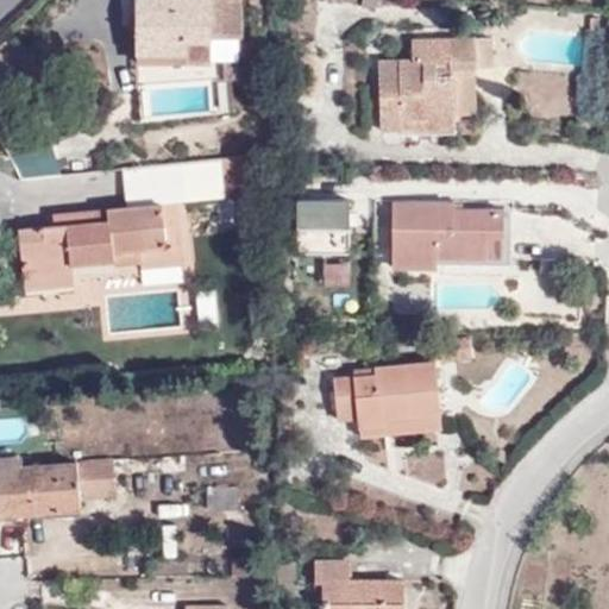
[(137,0),(139,61),(188,61),(213,60),(213,39),(242,37),(240,0),(137,0)]
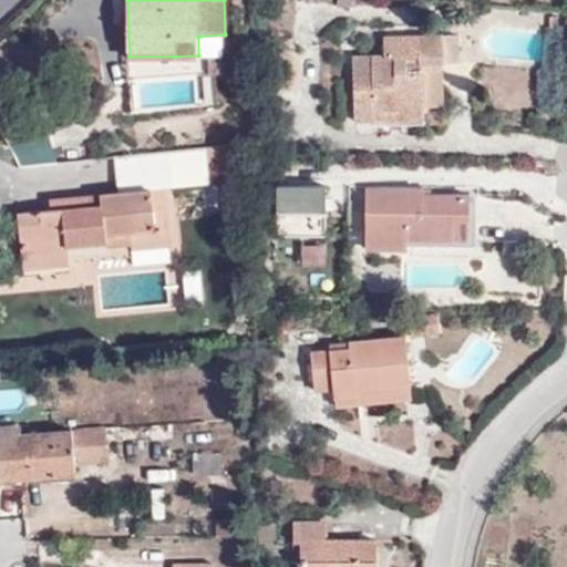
[(421,63),(443,63),(459,63),(459,34),(383,35),(384,54),(353,54),(354,119),(372,119),(372,124),(424,124),(424,106),(424,73),(421,73),(421,63)]
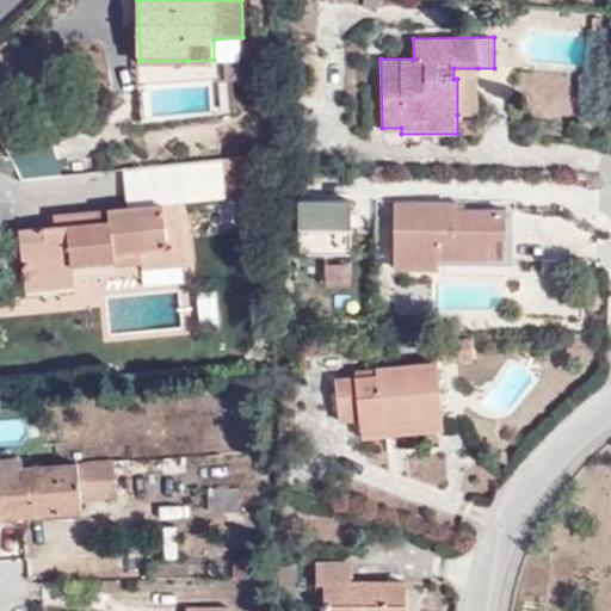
[(240,54),(227,55),(228,79),(240,79),(240,54)]
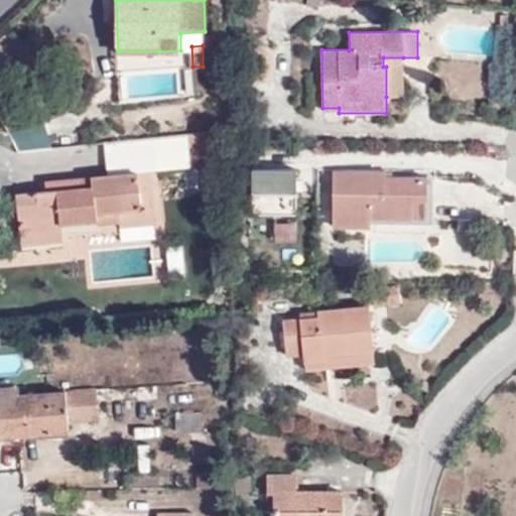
[(404,97),(403,57),(383,57),(383,67),(386,67),(386,97),(404,97)]
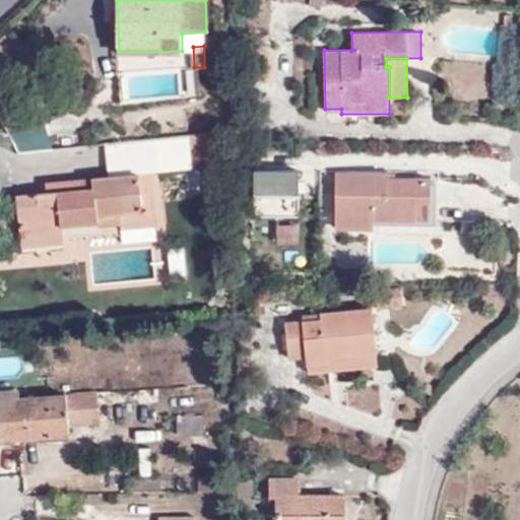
[(48,140),(81,129),(75,110),(42,119),(48,140)]
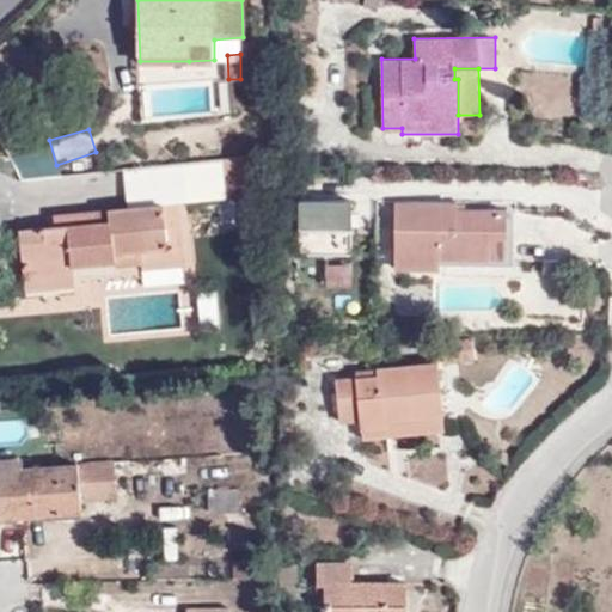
[(226,199),(255,195),(251,167),(224,170),(226,199)]
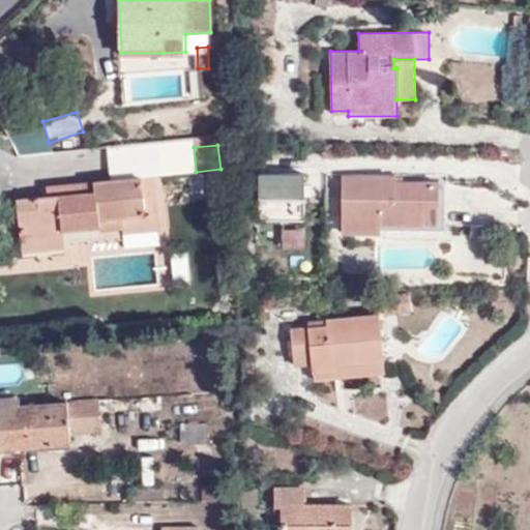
[(269,209),(267,174),(249,173),(249,210),(269,209)]
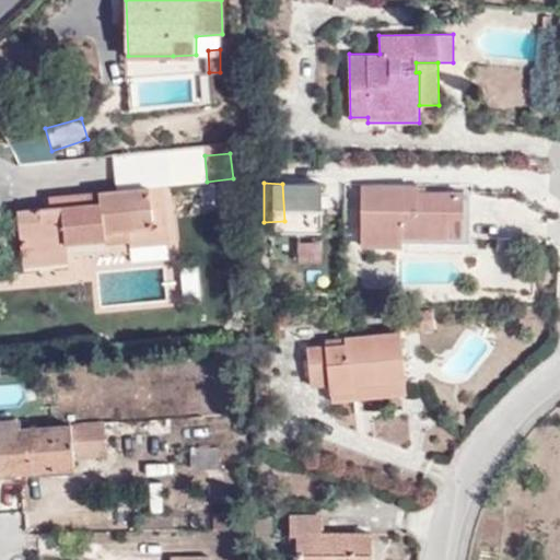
[(361,236),(401,236),(464,236),(464,190),(418,190),(419,184),(361,183),(361,236)]
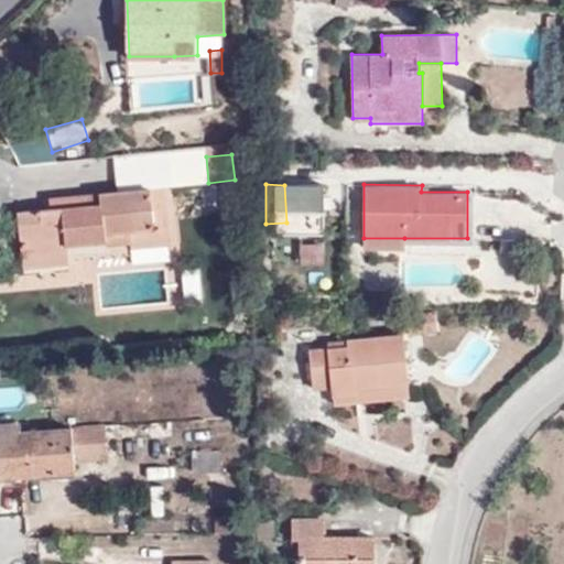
[(127,228),(166,225),(163,186),(61,195),(62,206),(52,207),(18,209),(21,256),(40,255),(41,269),(68,267),(67,243),(107,241),(106,229),(127,228)]
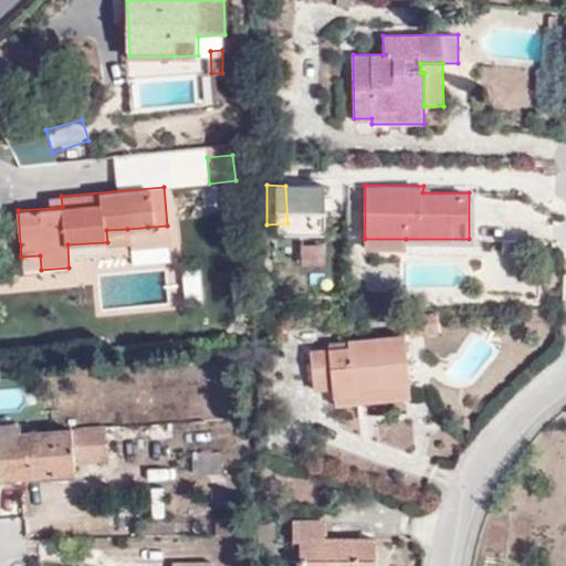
[(62,207),(61,196),(51,197),(52,208),(62,207)]
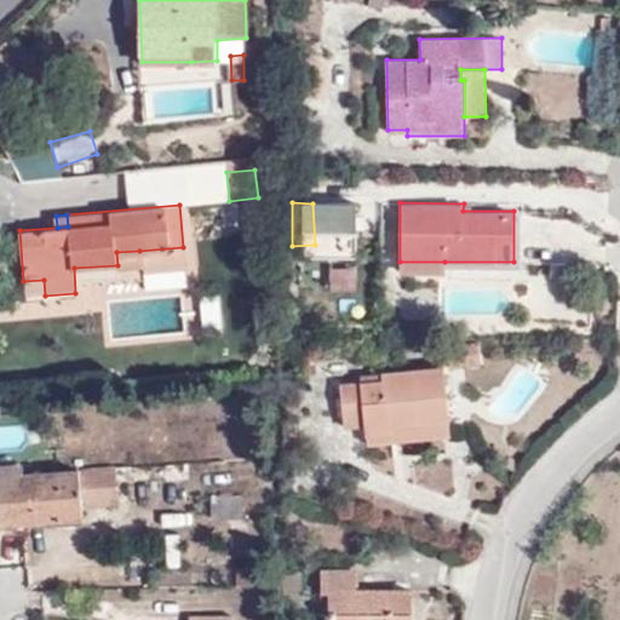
[(185,267),(183,247),(139,251),(142,271),(185,267)]
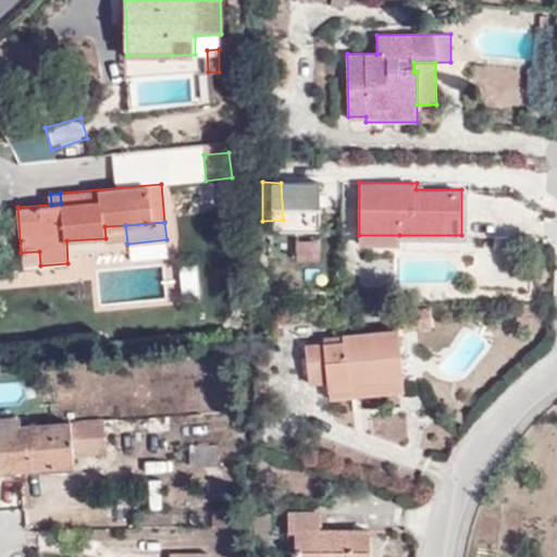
[(399,245),(399,235),(359,235),(358,245),(399,245)]
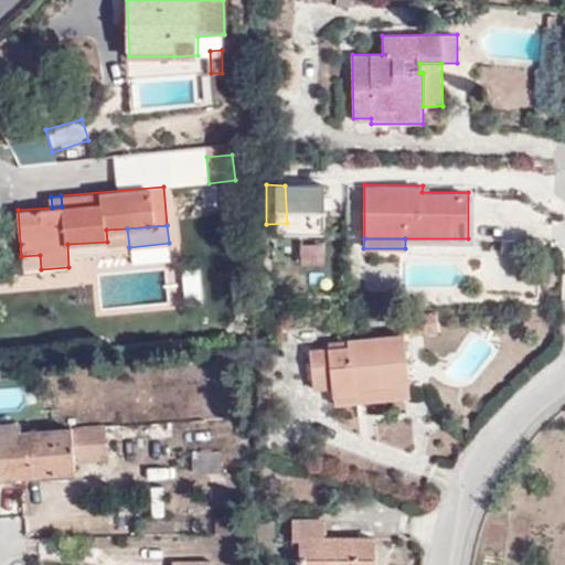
[(23,272),(41,269),(40,255),(21,256),(23,272)]
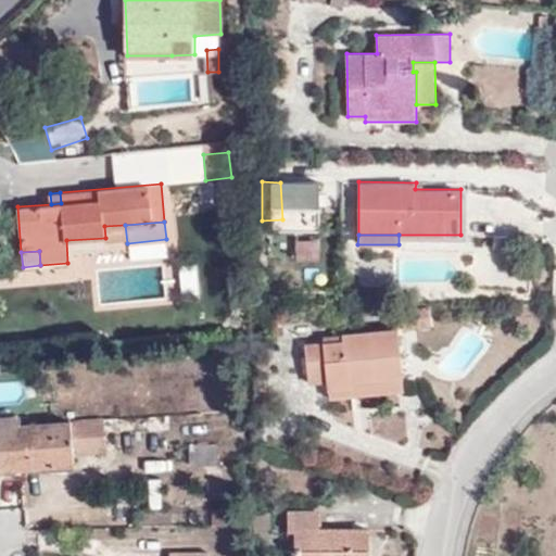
[(430,326),(428,305),(401,308),(403,329),(430,326)]
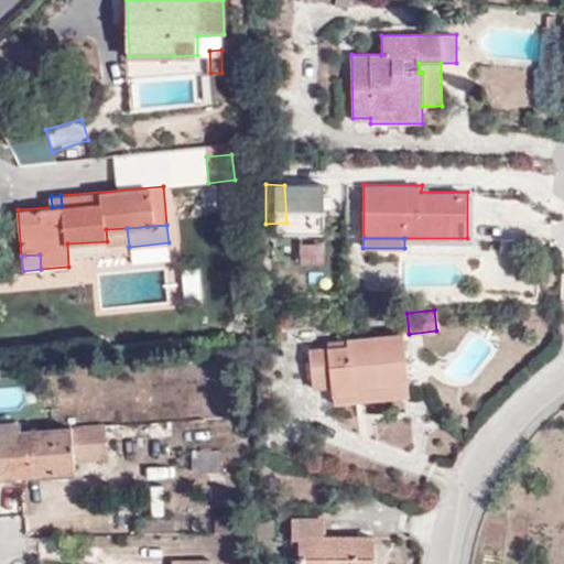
[(346,346),(328,347),(307,349),(311,387),(331,384),(334,402),(410,396),(404,333),(346,338),(346,346)]
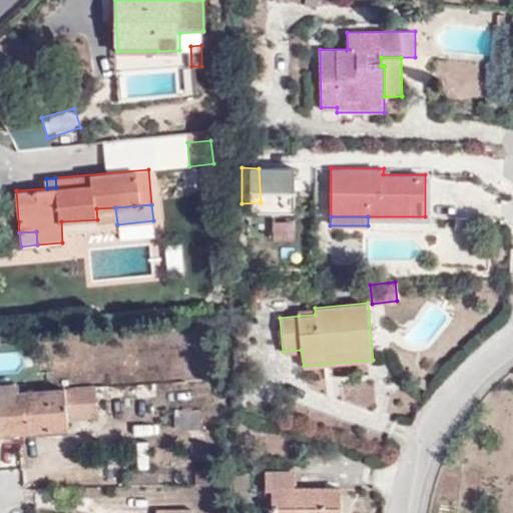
[(67,419),(64,388),(19,391),(18,382),(0,383),(0,422),(1,434),(67,428),(67,419)]
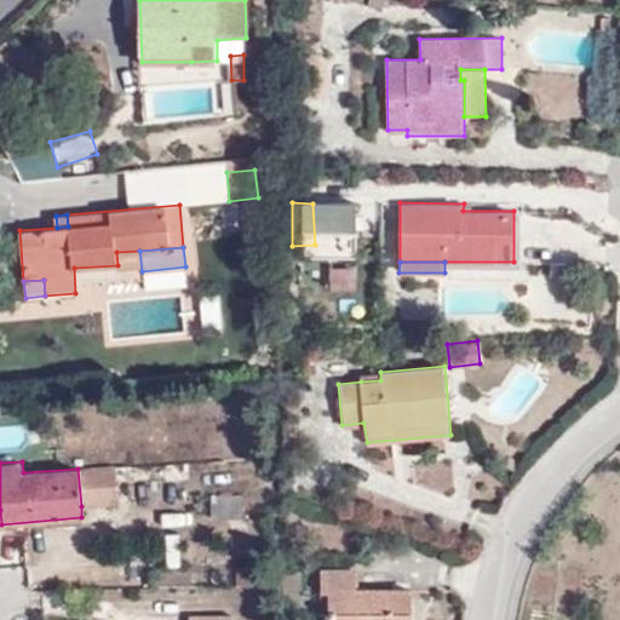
[(118,466),(78,469),(81,506),(120,504),(118,466)]
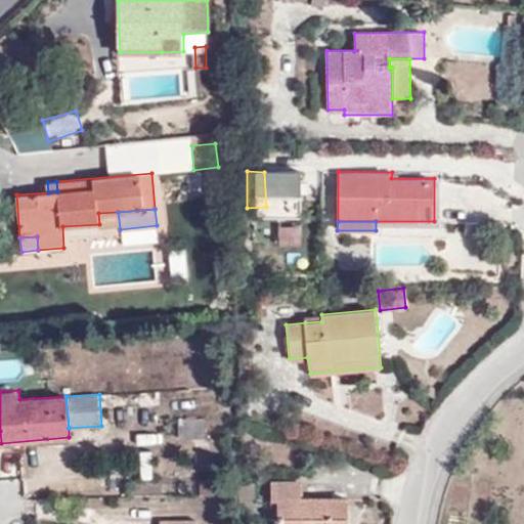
[(179,438),(207,435),(205,417),(178,418),(179,438)]
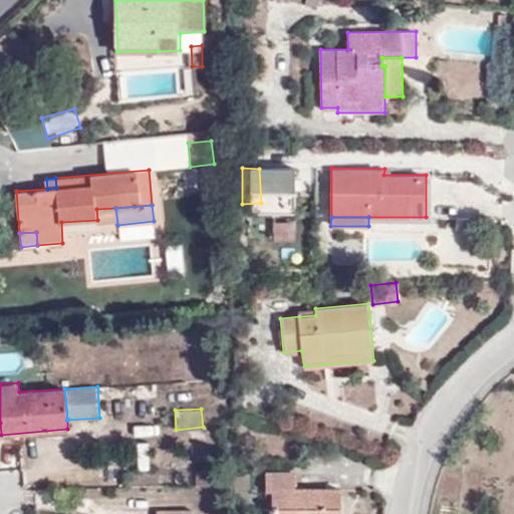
[(340,513),(340,487),(296,488),(295,471),(266,472),(266,491),(271,491),(271,513),(340,513)]
